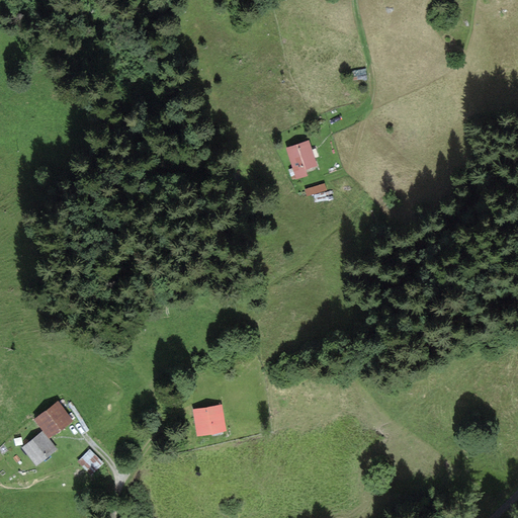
[(309,141),(287,149),(298,178),(308,175),(306,169),(318,165),(309,141)]
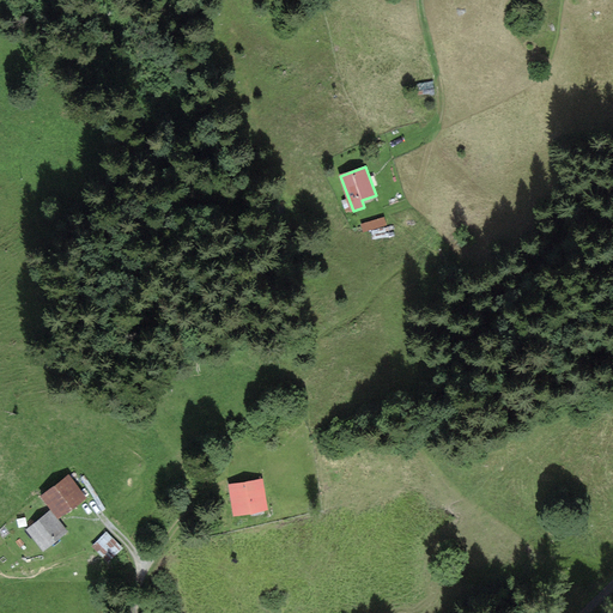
[(386,213),(360,220),(363,230),(388,223),(386,213)]
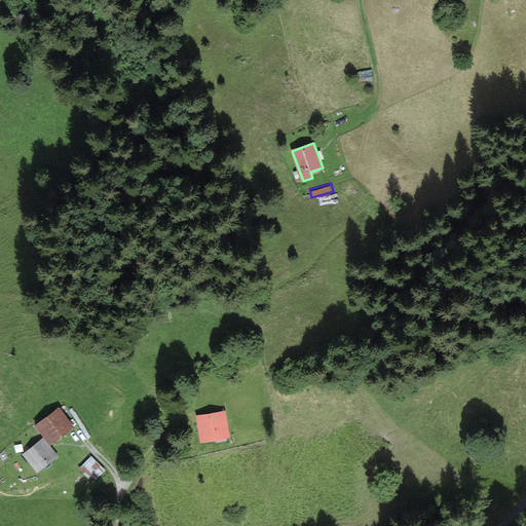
[(59,409),(38,424),(51,443),(72,427),(59,409)]
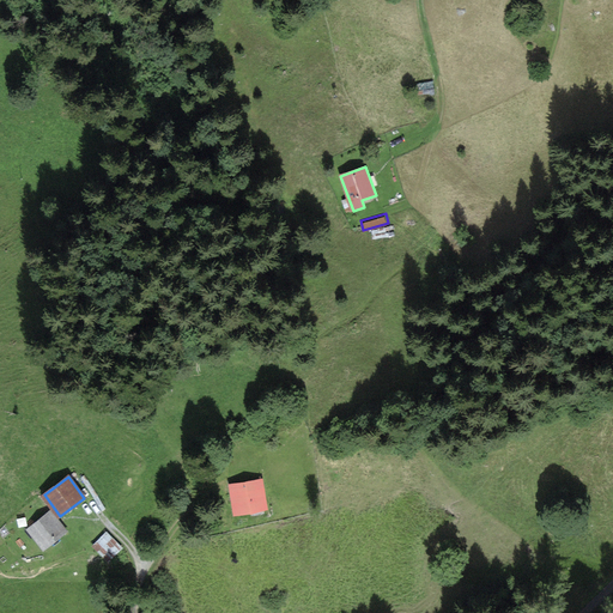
[(263,481),(231,485),(235,514),(267,510),(263,481)]
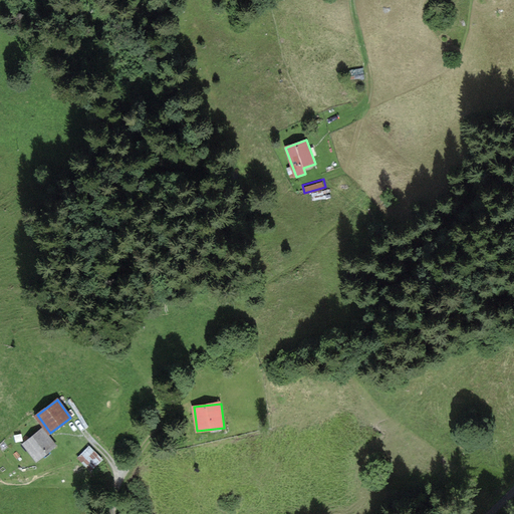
[(41,431),(25,444),(38,459),(53,446),(41,431)]
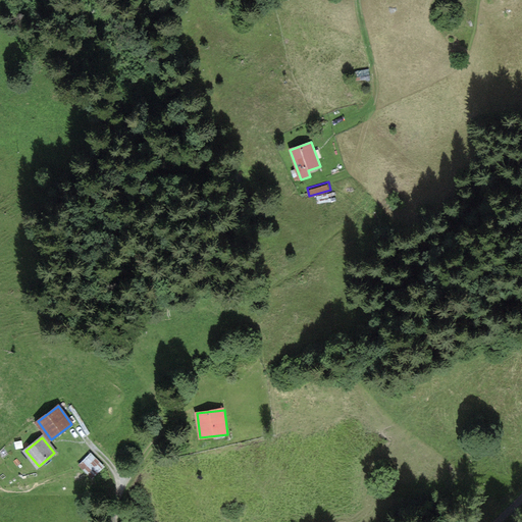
[(104,467),(91,455),(82,465),(95,477),(104,467)]
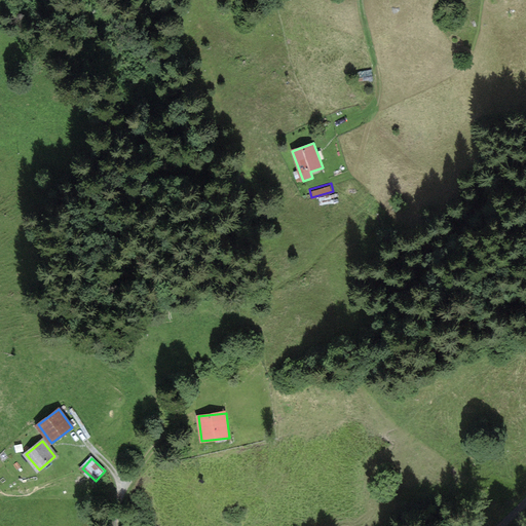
All buildings are outlined.
